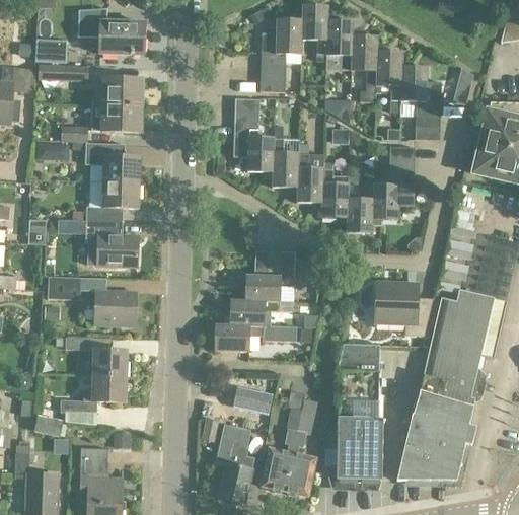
[(508,0),(500,42),(518,39),(518,0),(508,0)]
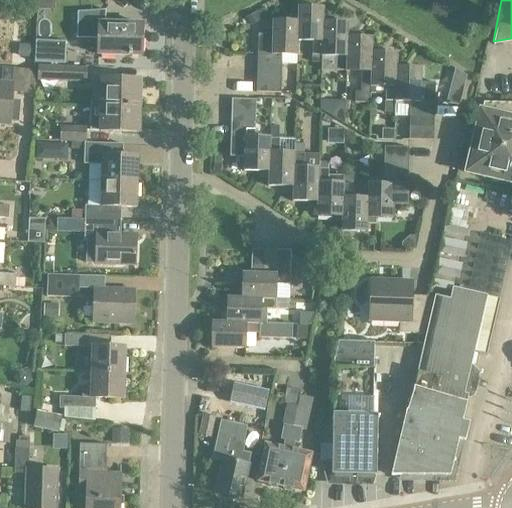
[(312,52),(322,52),(323,14),(323,5),(297,5),(297,12),(296,38),(312,39),(312,52)]
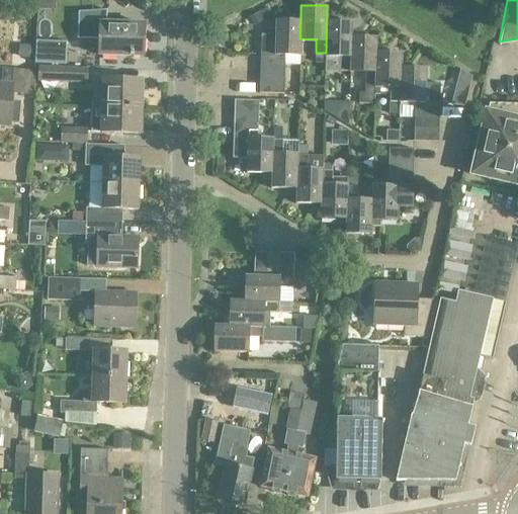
[(99,36),(99,53),(143,54),(144,21),(106,20),(107,8),(78,10),(78,35),(99,36)]
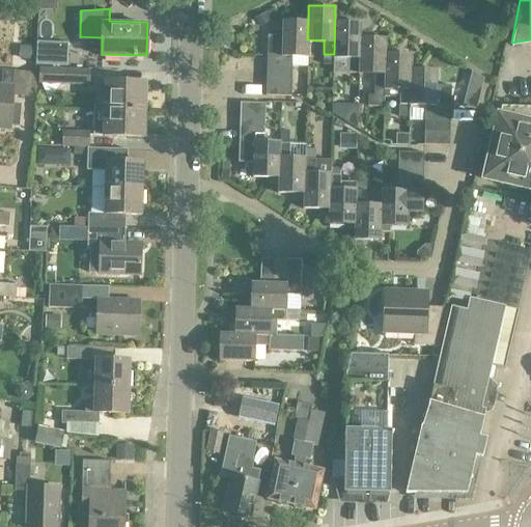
[(308,12),(299,12),(299,20),(281,19),(281,33),(267,33),(267,54),(291,54),(307,55),(307,39),(308,12)]
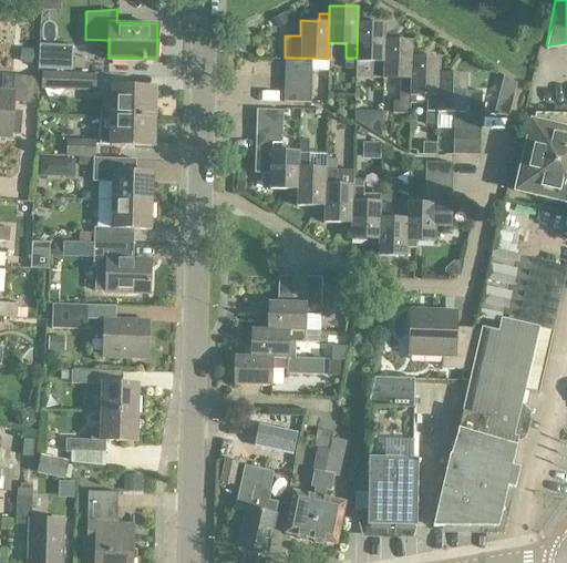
[(382,75),(383,32),(384,32),(384,22),(367,22),(367,16),(358,16),(357,58),(357,59),(371,60),(371,74),(382,75)]
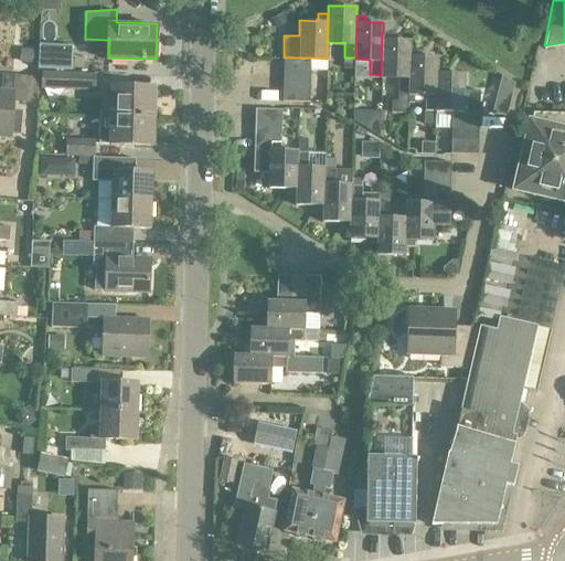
[(393,32),(383,32),(382,32),(381,75),(397,76),(397,98),(392,98),(391,110),(408,110),(408,101),(408,92),(409,49),(411,49),(411,40),(393,39),(393,32)]
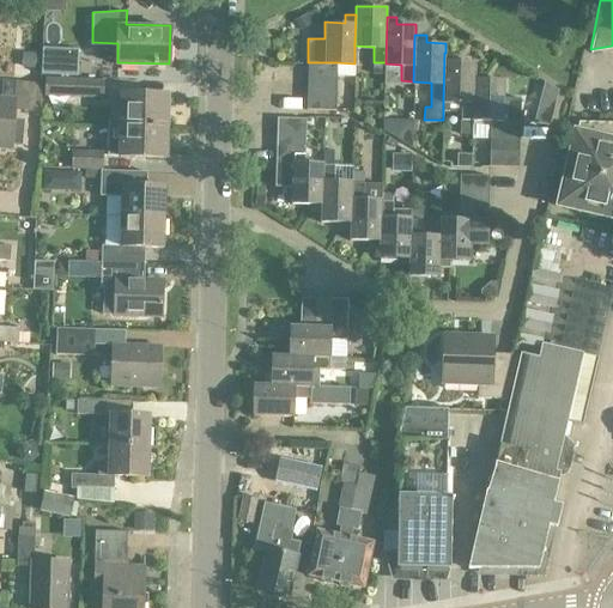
[(455,60),(455,53),(445,53),(444,53),(443,99),(443,109),(460,109),(460,132),(472,132),(472,119),(473,71),(474,71),(474,60),(455,60)]
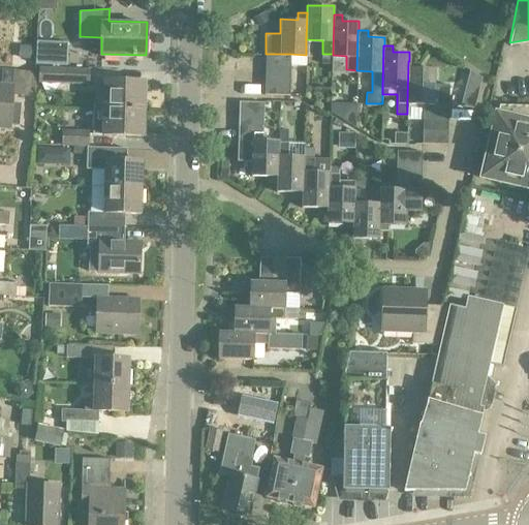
[(290,54),(266,54),(266,67),(290,68),(290,54)]
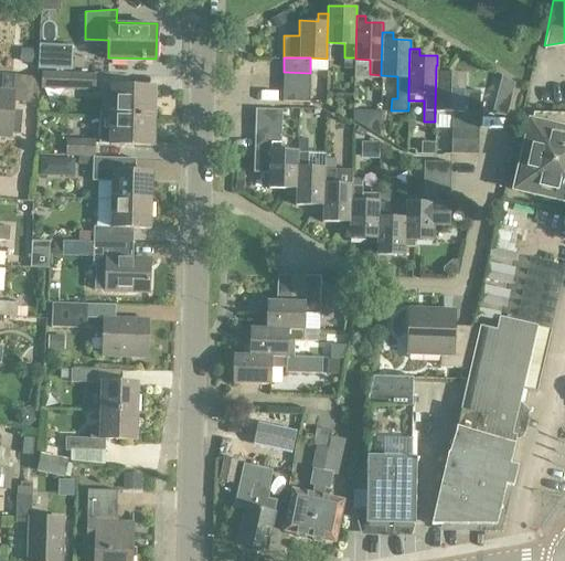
[(435,109),(451,110),(479,110),(479,88),(464,88),(465,73),(447,72),(447,65),(437,65),(436,65),(435,109)]
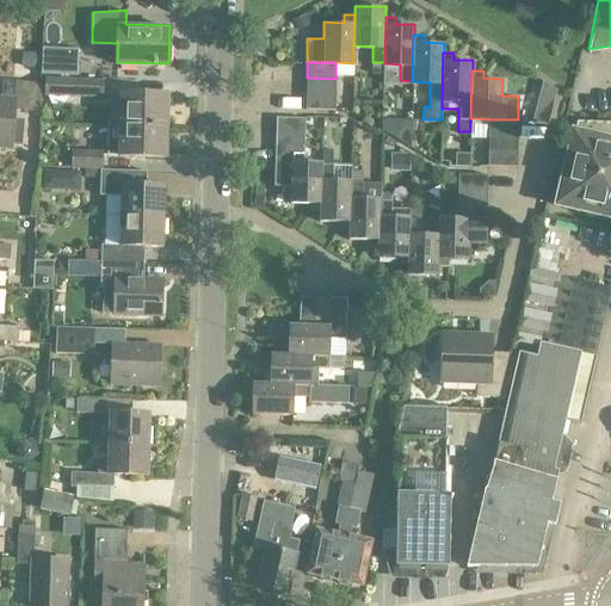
[(45,92),(102,94),(103,79),(45,76),(45,92)]
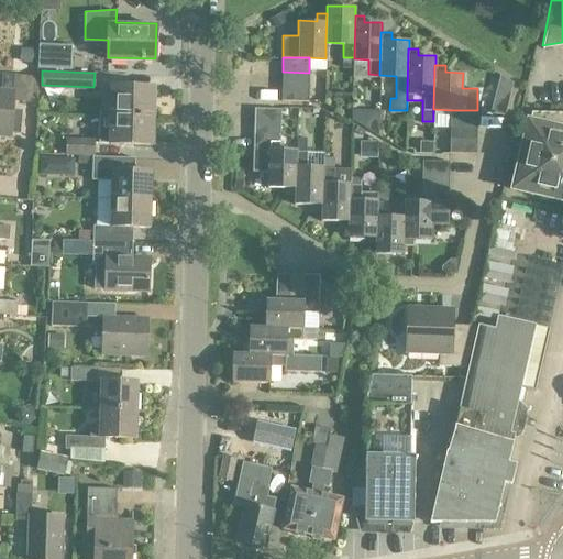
[(0,133),(10,134),(10,131),(21,131),(22,108),(11,107),(12,98),(35,100),(36,74),(2,72),(1,86),(0,86),(0,133)]
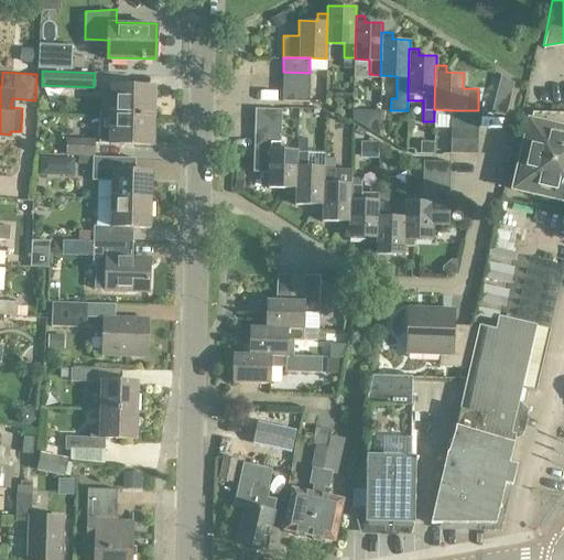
[(310,73),(283,72),(282,85),(310,85),(310,73)]
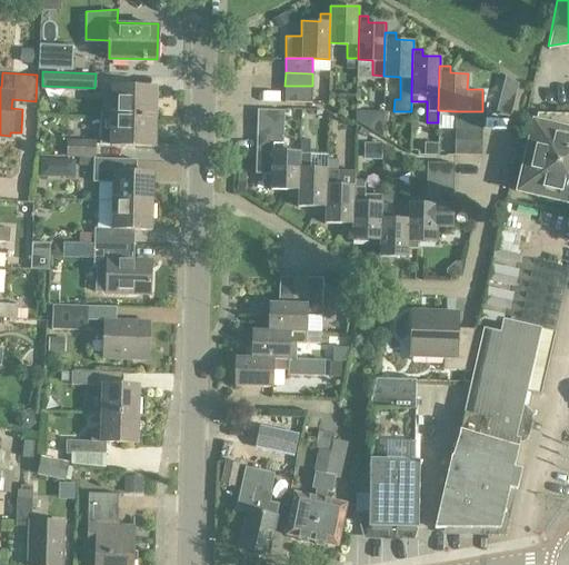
[(156,87),(112,86),(111,114),(155,116),(156,87)]
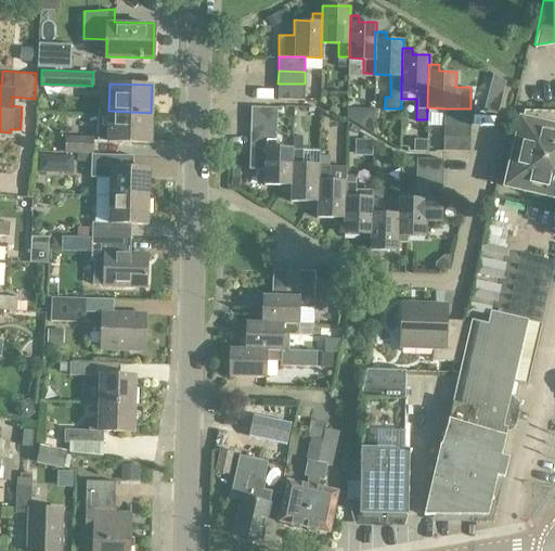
[(304,97),(305,84),(278,84),(278,97),(304,97)]
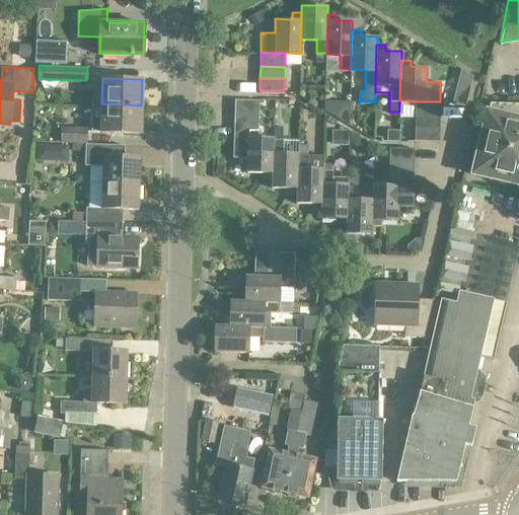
[(465,104),(468,88),(455,85),(451,100),(465,104)]
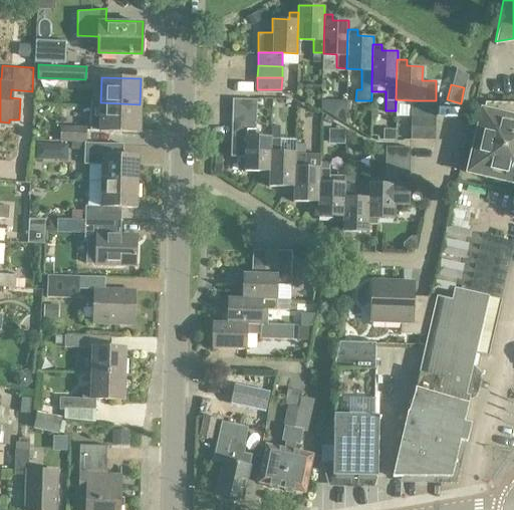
[(232,96),(232,107),(256,108),(256,97),(232,96)]
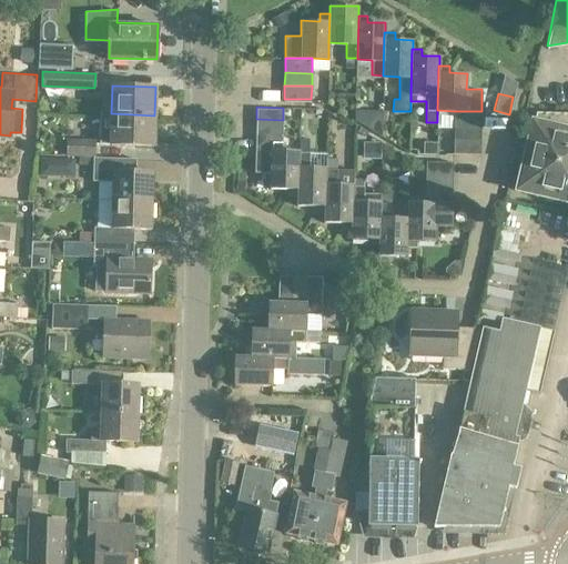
[(482,127),(482,111),(454,111),(454,126),(482,127)]
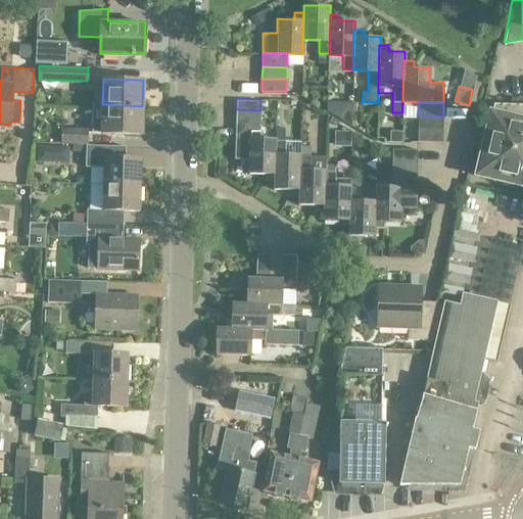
[(522,103),(493,102),(493,104),(491,110),(489,110),(475,174),(522,185),(522,103)]
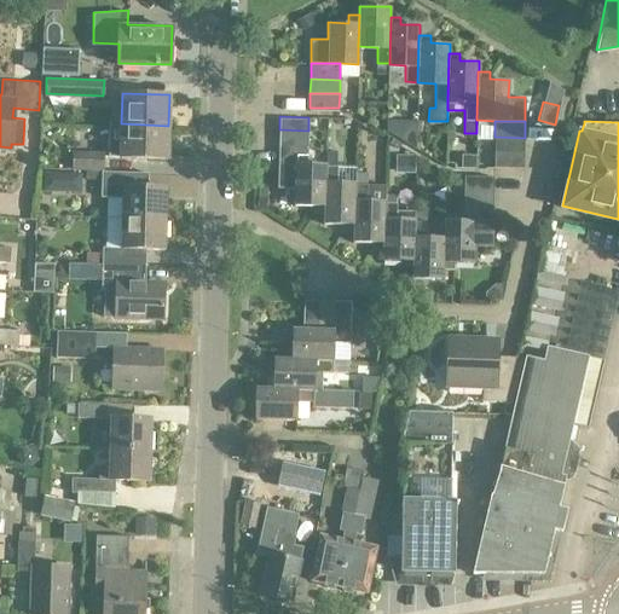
[(168,157),(168,126),(121,123),(109,123),(108,155),(168,157)]
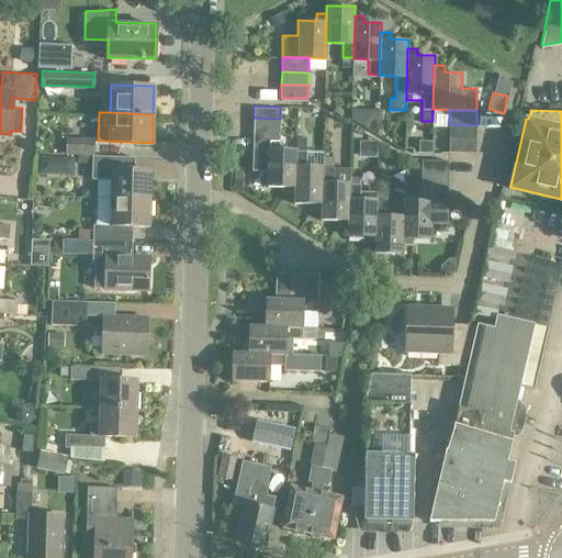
[(280,119),(254,118),(253,132),(280,133),(280,119)]
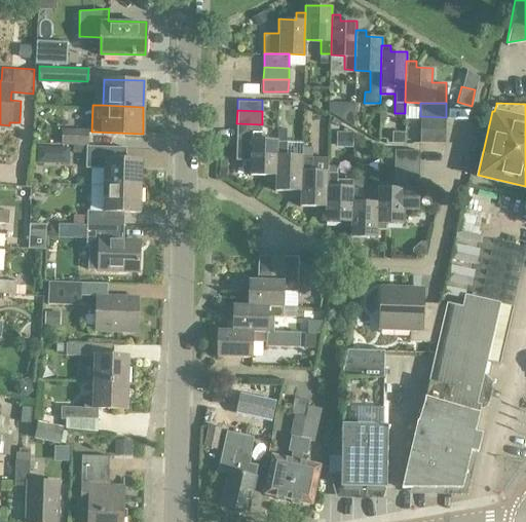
[(446,117),(420,116),(420,128),(440,129),(445,129),(446,117)]
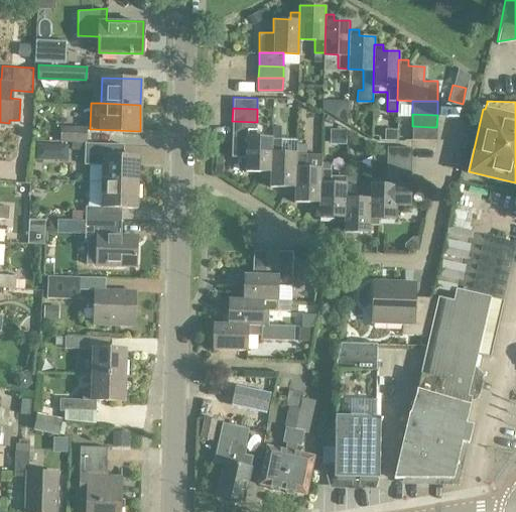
[(232,134),(257,135),(257,122),(232,121),(232,134)]
